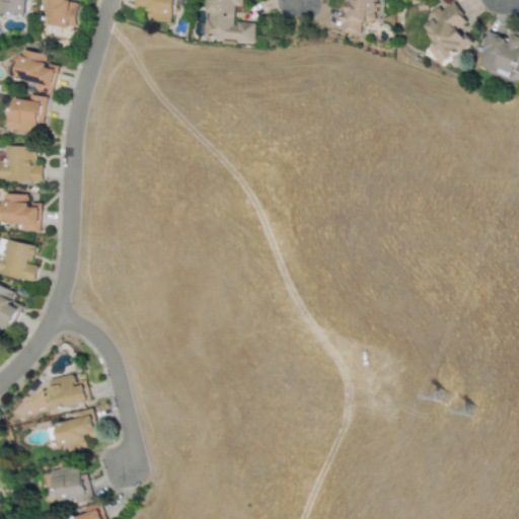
[(0,0),(0,12),(25,13),(26,0),(0,0)]
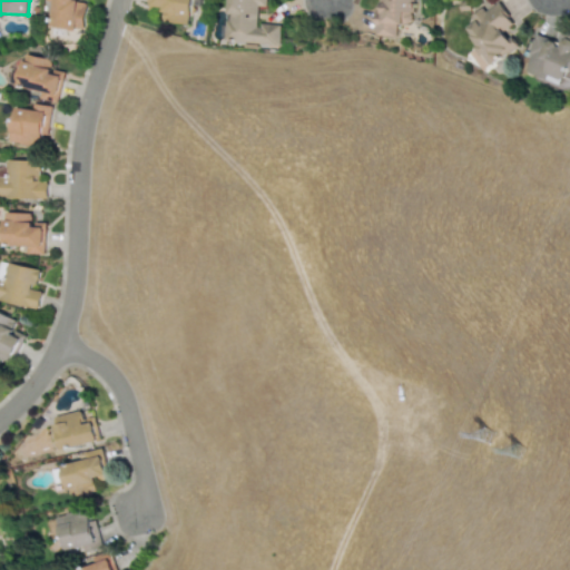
[(87,0),(47,0),(53,1),(51,26),(84,29),(87,0)]
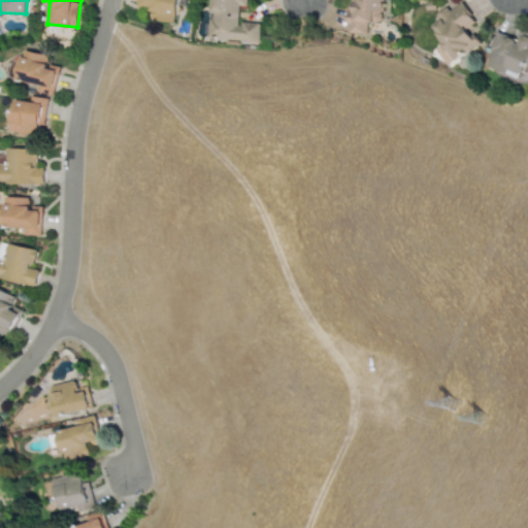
[(151,21),(176,22),(176,0),(138,0),(138,9),(151,9),(151,21)]
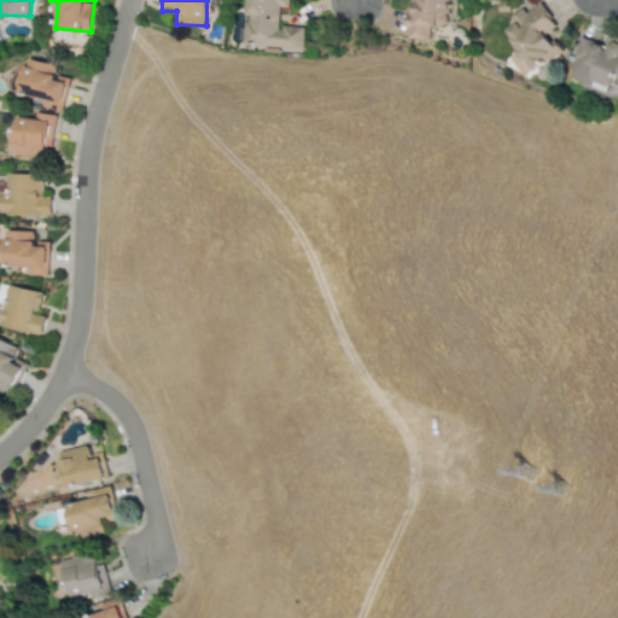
[(246,0),(287,0),(287,6),(279,6),(277,29),(280,29),(281,24),(303,27),(302,50),(240,44),(243,22),(248,22),(248,15),(245,15),(246,0)]
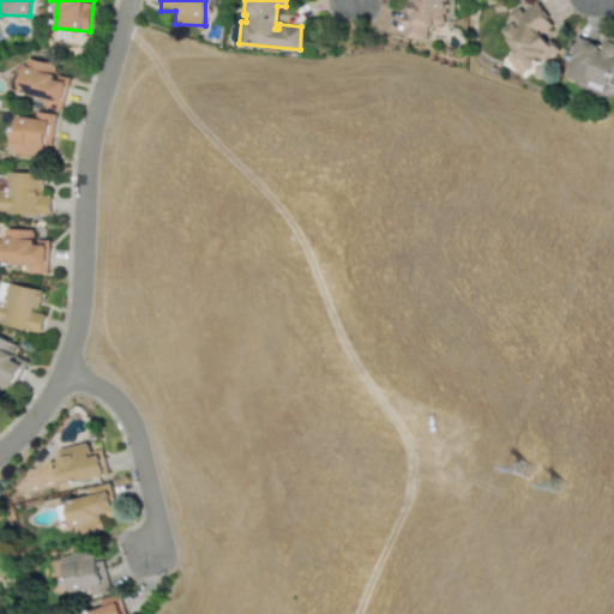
[(446,0),(446,8),(445,8),(445,13),(441,13),(444,16),(443,22),(438,25),(433,25),(427,25),(426,38),(402,37),(403,28),(402,28),(403,11),(409,11),(410,4),(408,2),(408,0),(446,0)]
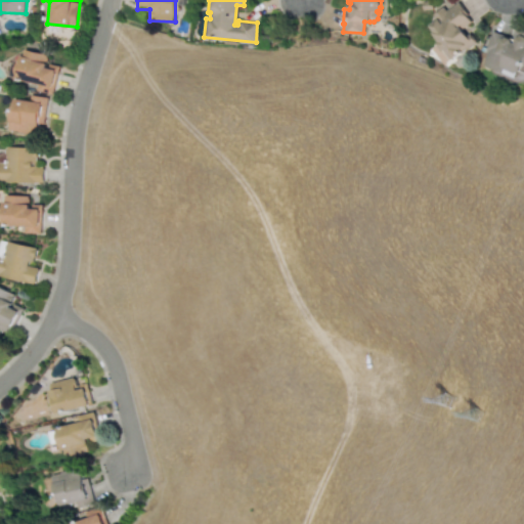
[(471,22),(459,1),(444,9),(443,6),(432,13),(436,19),(427,25),(438,43),(430,47),(440,64),(475,44),(464,26),(471,22)]
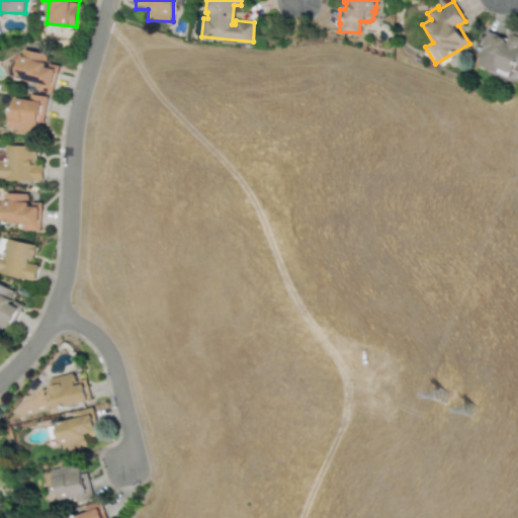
[(488,30),(475,63),(507,76),(511,67),(517,69),(517,29),(510,26),(506,37),(488,30)]
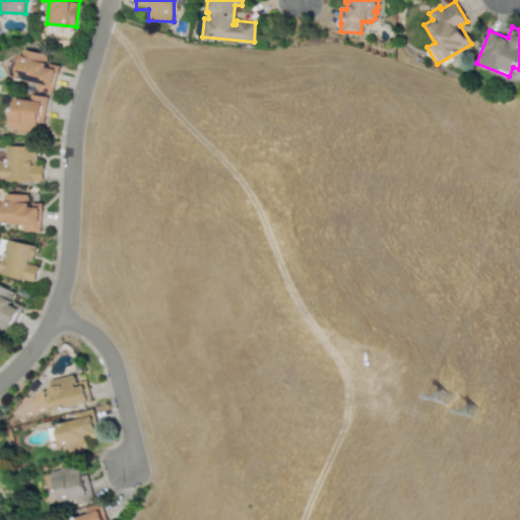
[(37,81),(36,89),(54,92),(58,64),(45,62),(46,53),(21,49),(17,78),(37,81)]
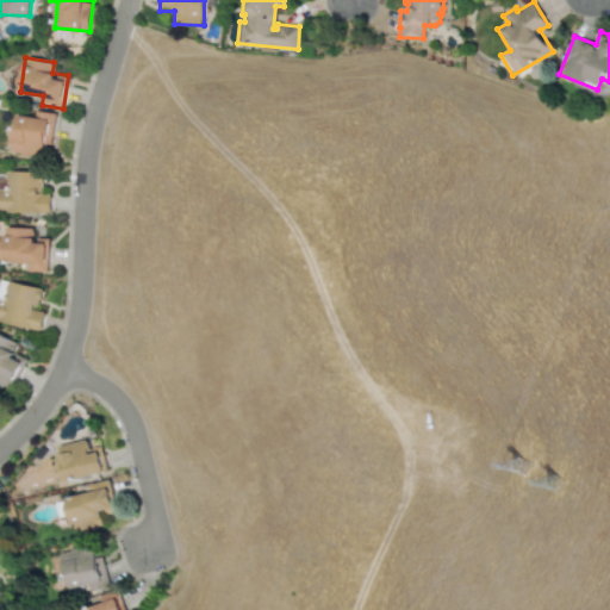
[(0,211),(50,212),(50,193),(43,193),(43,172),(0,170),(0,211)]
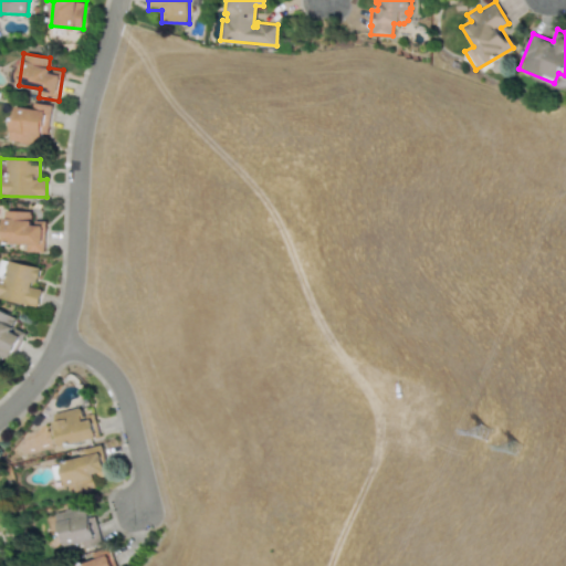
[(31,211),(2,210),(1,243),(25,243),(25,252),(43,252),(44,224),(30,224),(31,211)]
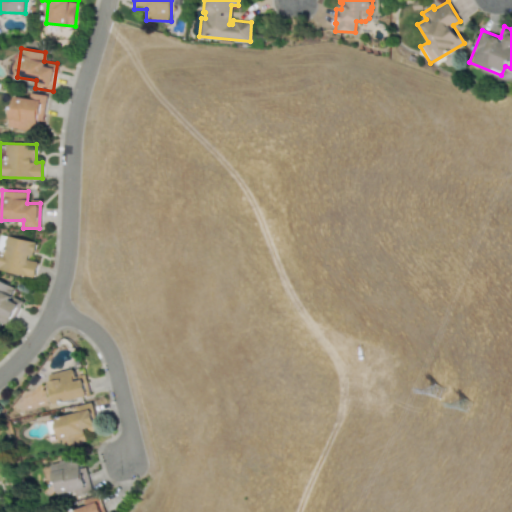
[(0,270),(35,276),(37,259),(32,258),(35,241),(0,235),(0,270)]
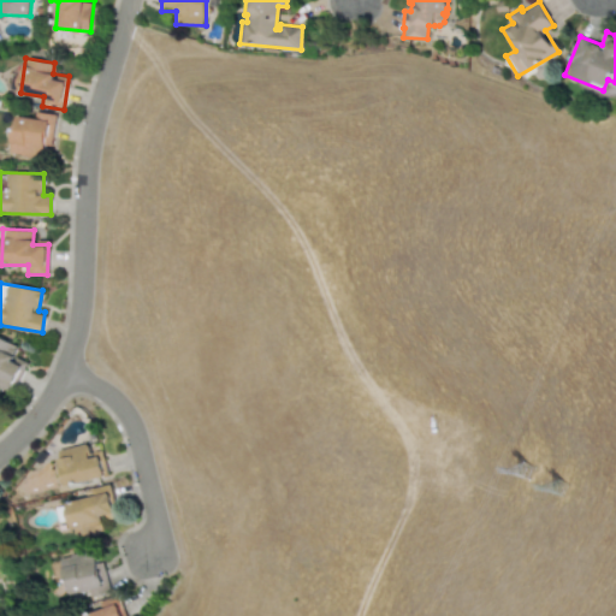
[(17,345),(0,337),(0,385),(12,391),(27,361),(12,355),(17,345)]
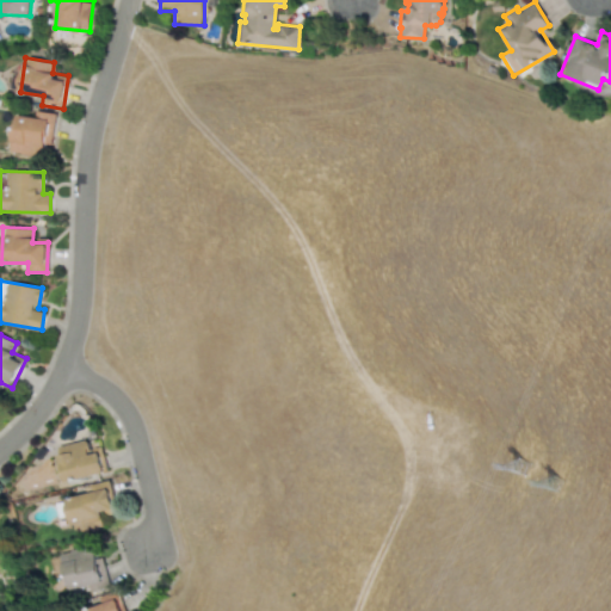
[(102,451),(91,454),(88,439),(59,445),(66,481),(106,473),(102,451)]
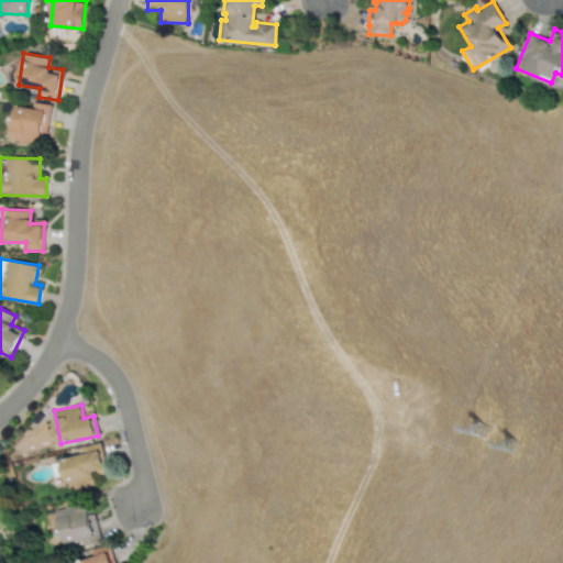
[(107,471),(100,442),(92,444),(94,451),(63,459),(70,490),(97,484),(95,474),(107,471)]
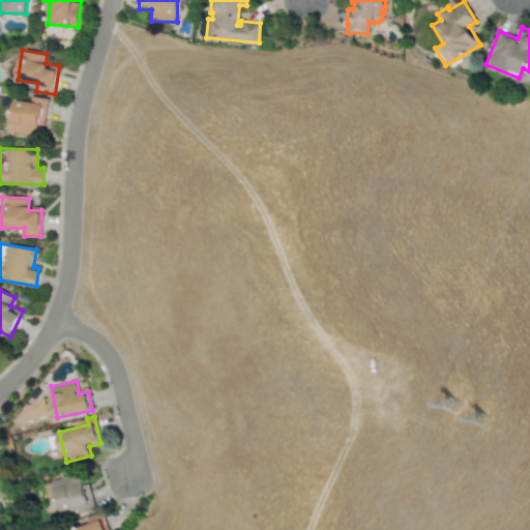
[(54,479),(61,514),(75,512),(74,508),(85,506),(86,511),(92,510),(84,472),(54,479)]
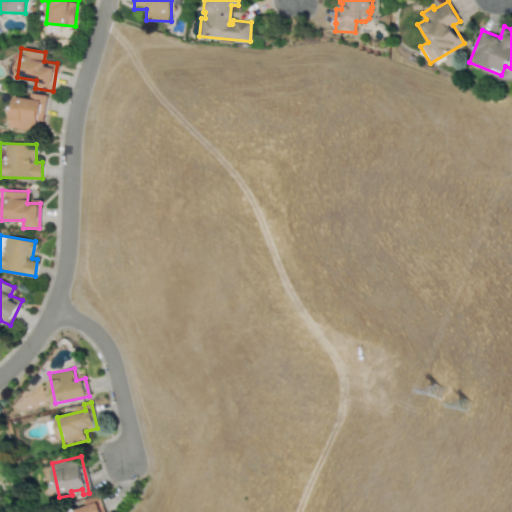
[(101,511),(98,501),(66,511),(101,511)]
